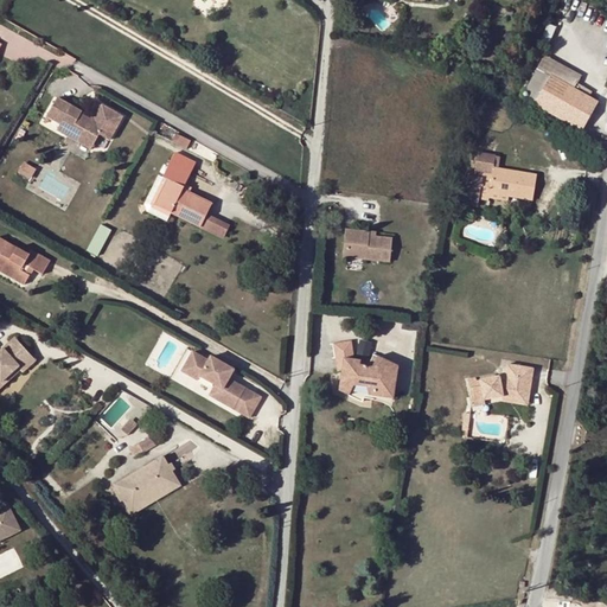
[(522,96),(581,131),(598,103),(588,98),(573,89),(537,69),(522,96)]
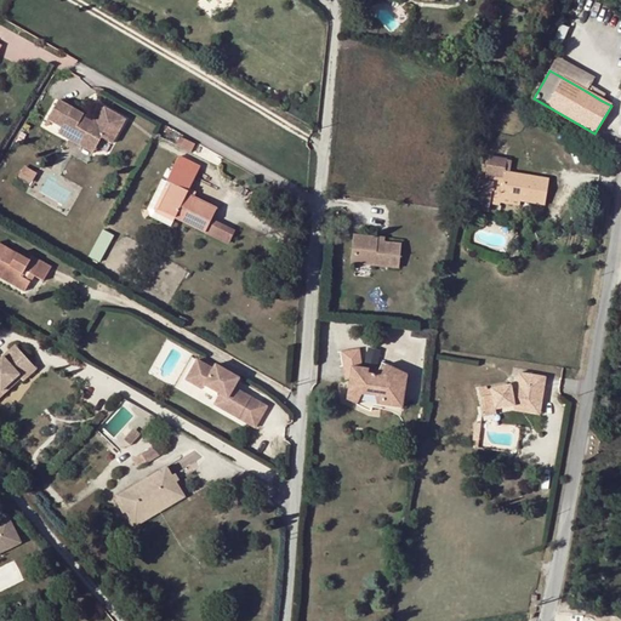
[(586,91),(602,101),(604,96),(588,86),(586,91)]
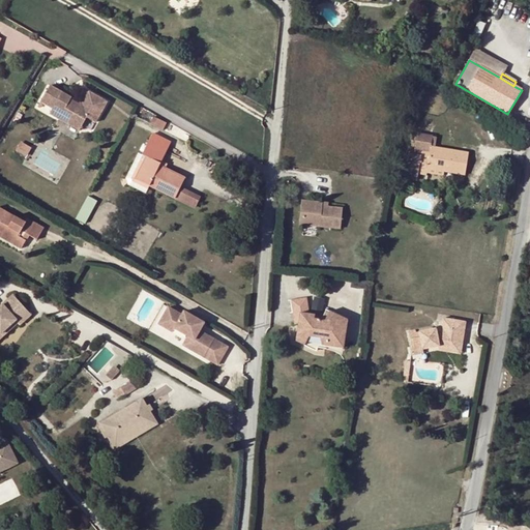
[(49,85),(39,101),(53,109),(50,114),(59,119),(62,114),(83,125),(87,118),(95,123),(108,101),(89,91),(82,104),(49,85)]
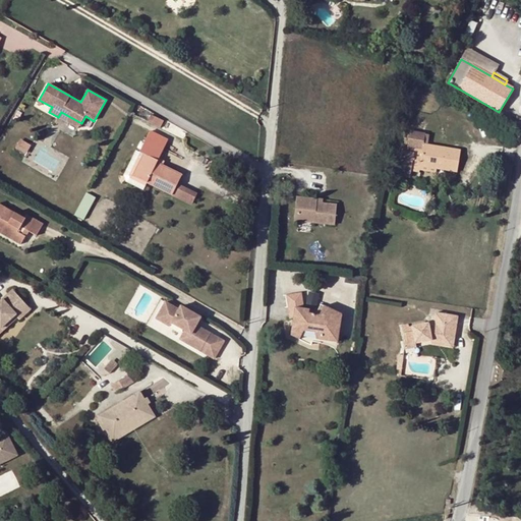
[(61,112),(58,117),(78,128),(81,123),(61,112)]
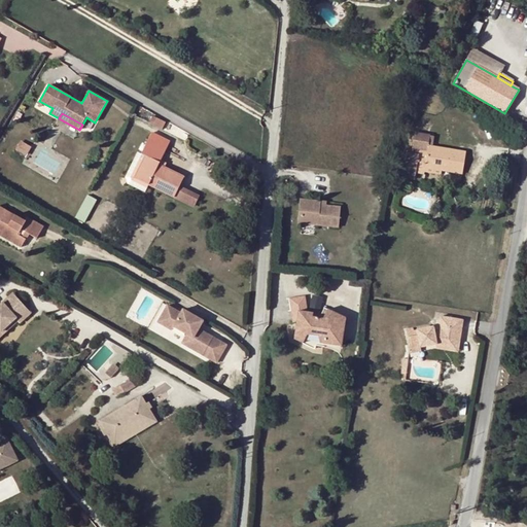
[(166,123),(154,116),(150,124),(163,130),(166,123)]
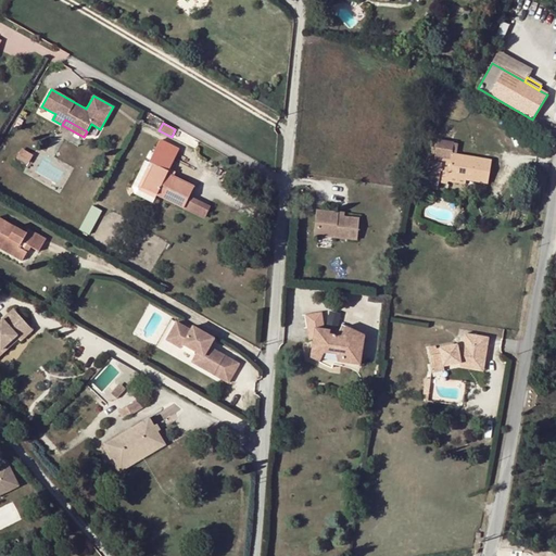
[(177,150),(160,140),(149,162),(153,164),(141,185),(184,207),(194,187),(167,174),(176,159),(174,158),(177,150)]
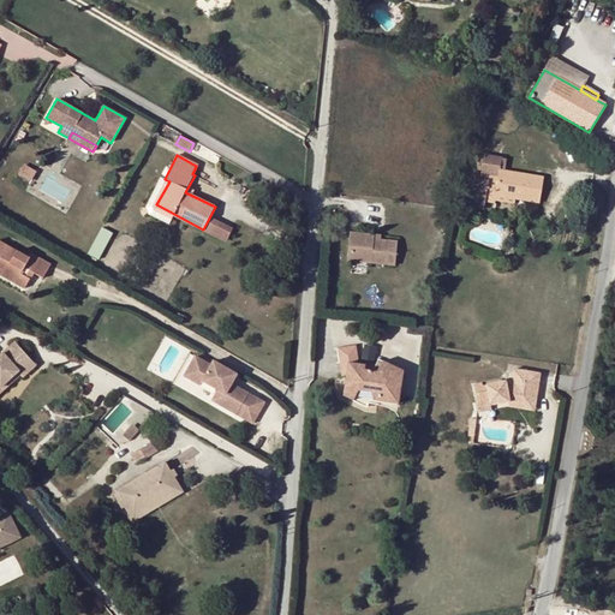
[(497,196),(517,199),(541,204),(544,178),(501,171),(500,178),(490,177),(487,203),(495,206),(496,202),(497,196)]
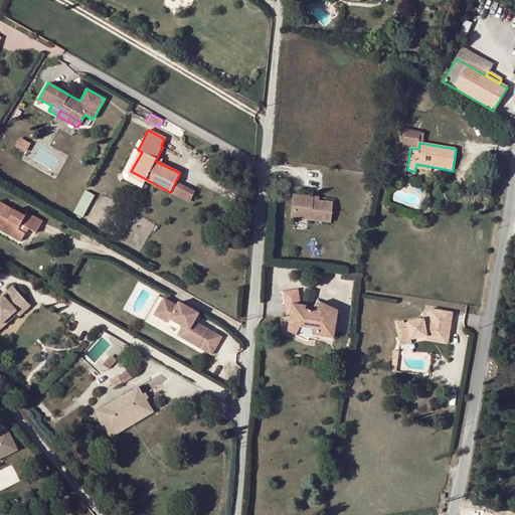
[(86,189),(75,212),(84,215),(95,193),(86,189)]
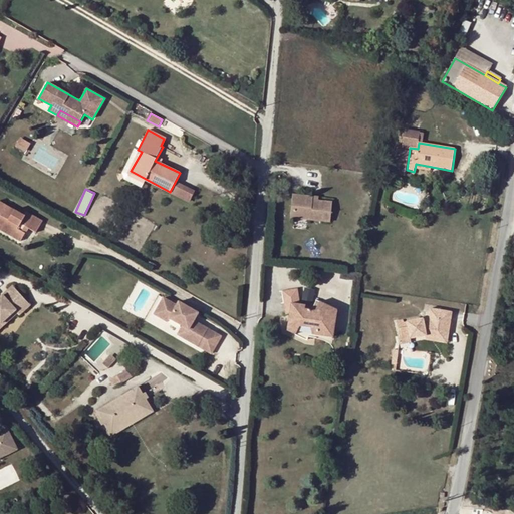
[(292,195),(289,218),(329,222),(331,202),(317,201),(312,200),(312,197),(292,195)]
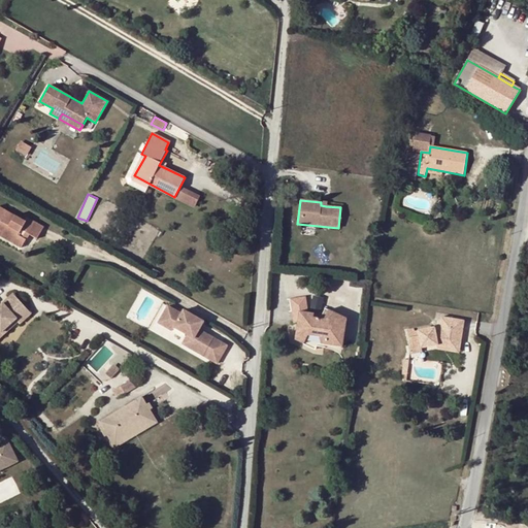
[(25,232),(29,234),(37,238),(43,228),(27,219),(25,222),(0,207),(0,230),(3,233),(2,236),(21,248),(26,239),(23,237),(25,232)]
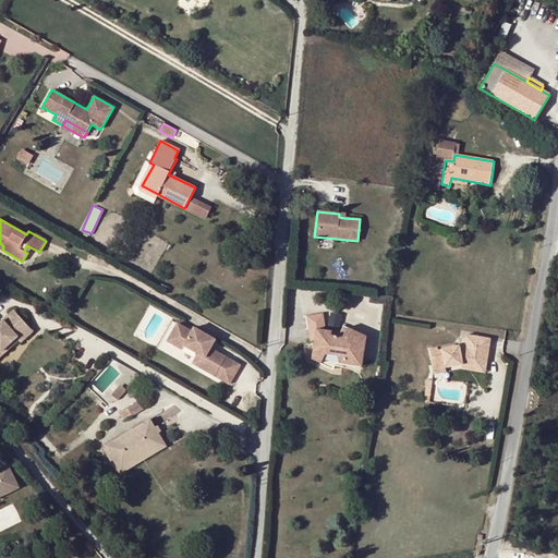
[(0,351),(28,326),(13,310),(0,320),(0,351)]
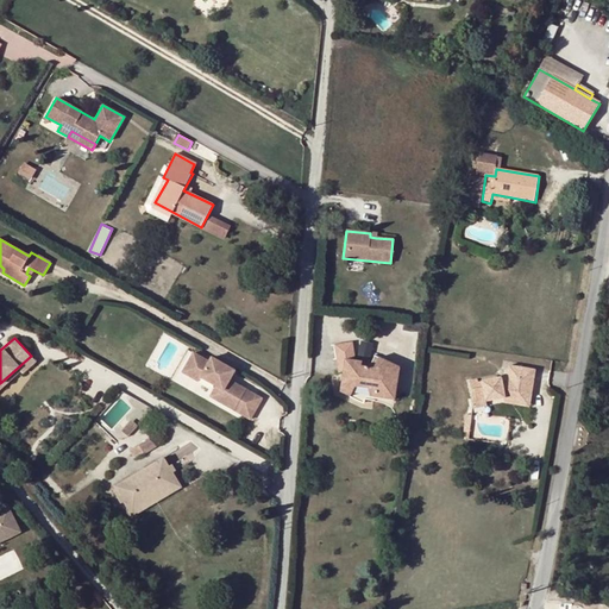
[(345,359),(356,362),(352,343),(334,345),(338,375),(343,374),(345,359)]
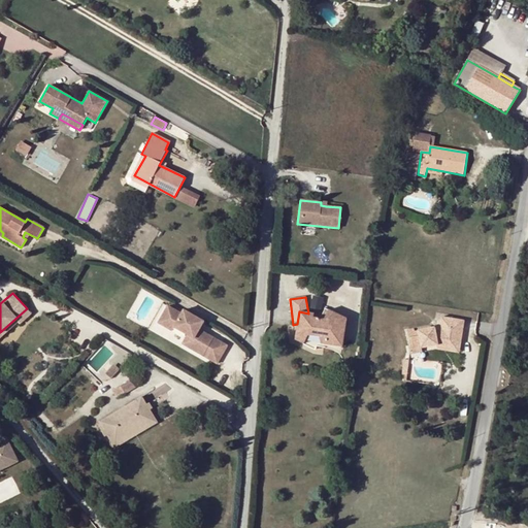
[(27,308),(0,332),(0,337),(17,322),(20,325),(32,314),(27,308)]
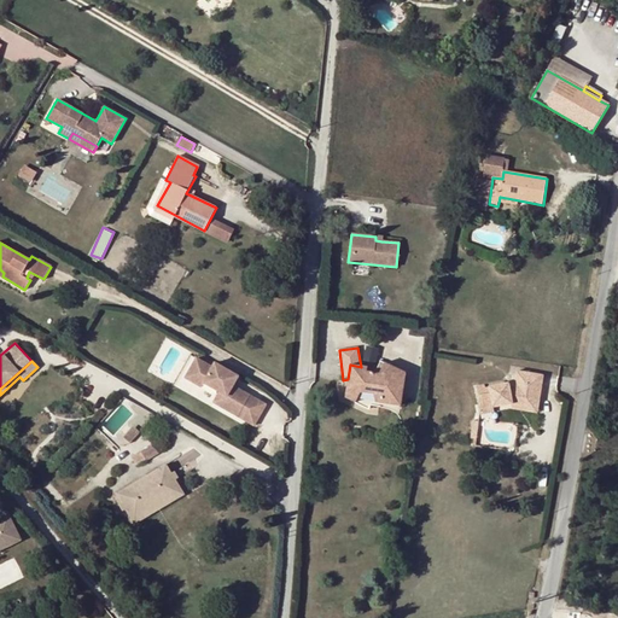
[(380,396),(380,404),(401,407),(406,373),(384,365),(379,374),(367,372),(362,372),(361,367),(350,365),(348,379),(344,396),(345,398),(355,403),(361,394),(373,396),(380,396)]
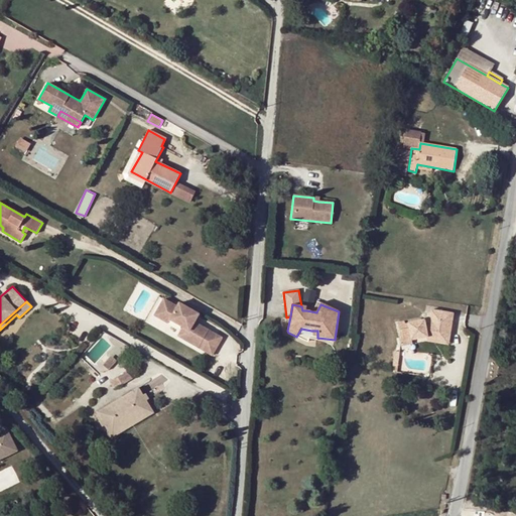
[(411,339),(428,337),(439,338),(439,337),(449,338),(453,313),(431,309),(430,319),(423,318),(423,320),(398,325),(400,341),(411,339)]
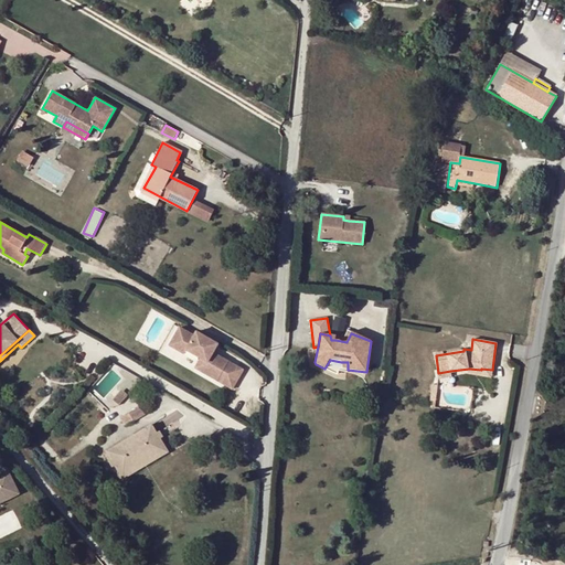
[(181,345),(173,360),(188,368),(202,376),(196,385),(234,407),(245,387),(214,371),(220,362),(198,350),(195,353),(181,345)]
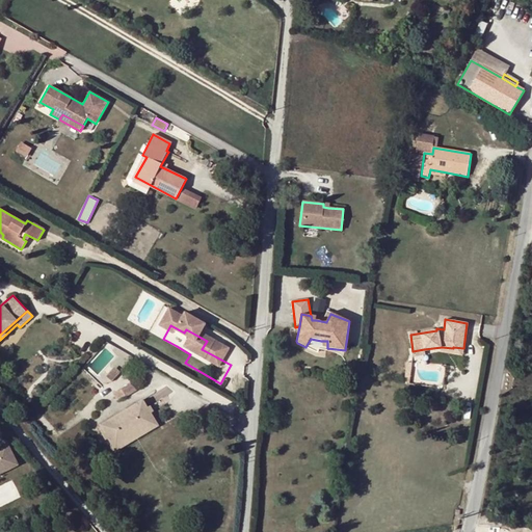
[(163,339),(161,342),(176,350),(177,346),(163,339)]
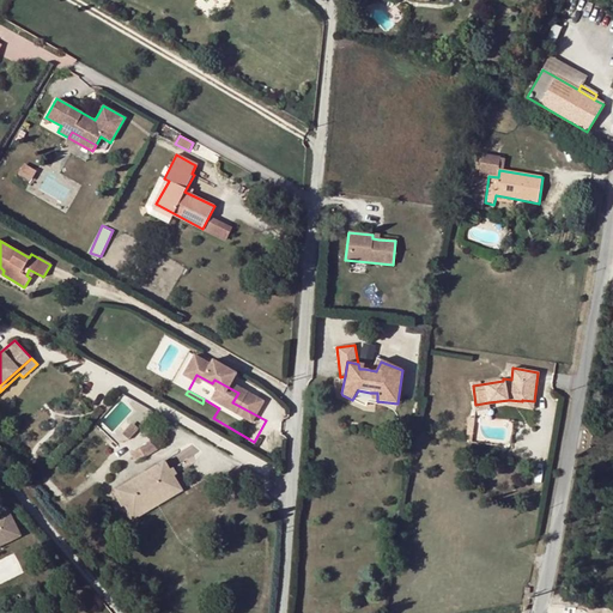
[(132,423),(122,434),(129,439),(139,429),(132,423)]
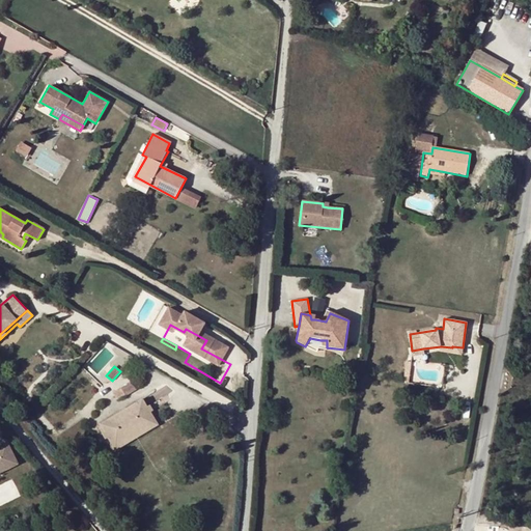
[(131,382),(120,389),(124,396),(126,397),(136,390),(131,382)]
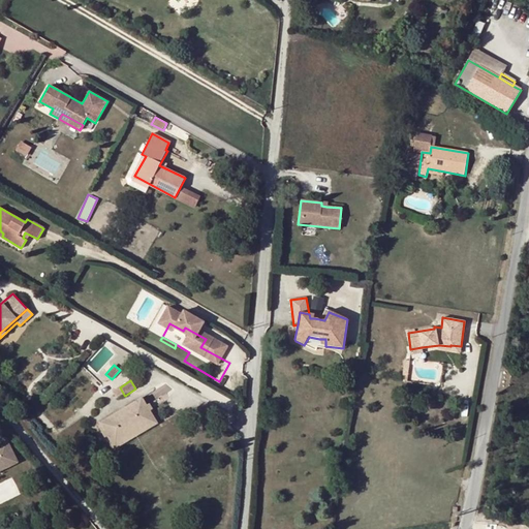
[(113,392),(117,399),(124,395),(120,387),(113,392)]
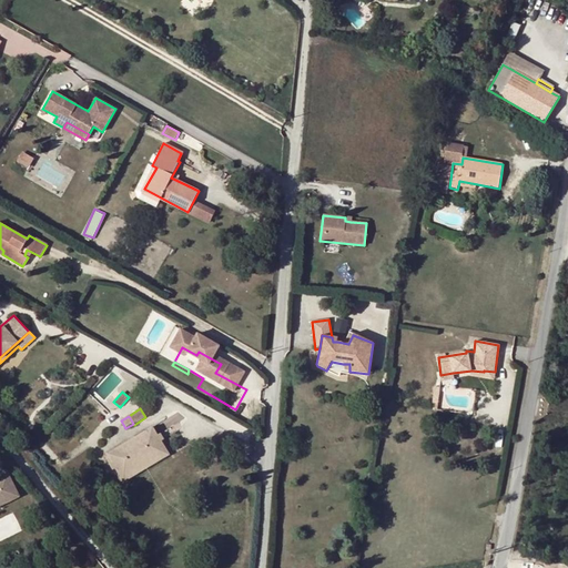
[(107,455),(111,463),(113,462),(122,477),(164,452),(155,436),(159,435),(154,427),(107,455)]
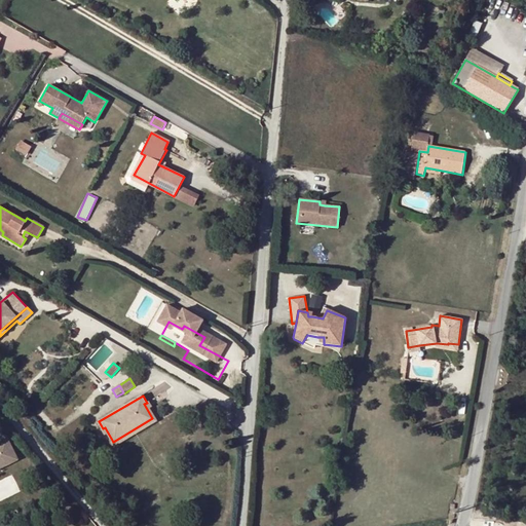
[(105,427),(103,428),(114,448),(158,422),(147,403),(144,404),(152,418),(113,442),(105,427)]
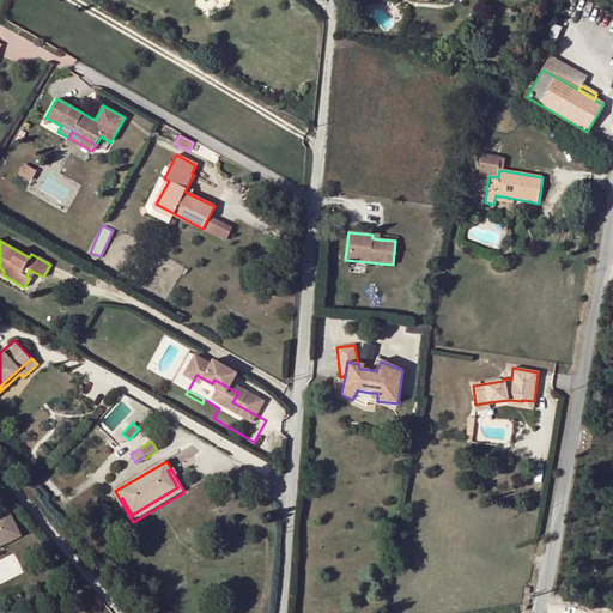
[(0,536),(4,535),(7,542),(20,536),(8,511),(0,514),(0,536)]
